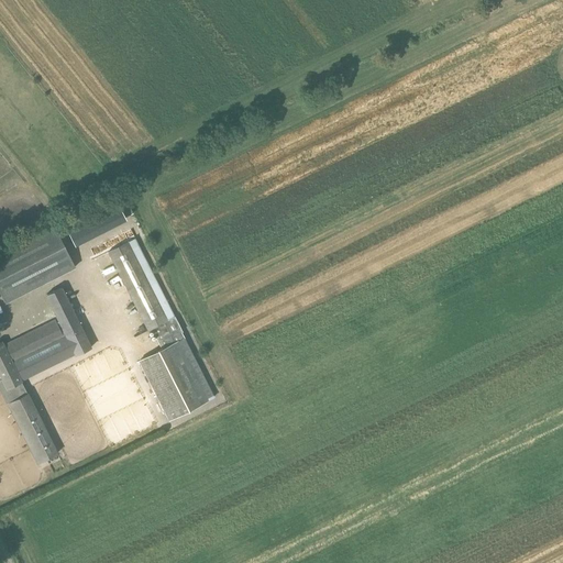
[(125,220),(112,194),(62,219),(75,245),(125,220)]
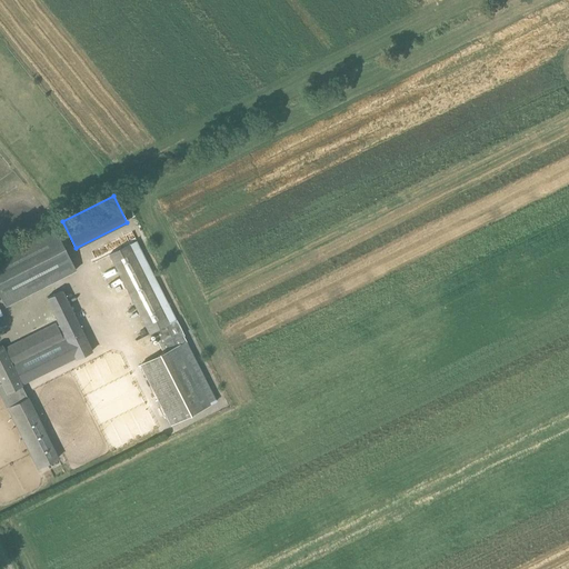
[(0,293),(6,306),(75,271),(52,227),(0,253),(0,293)]
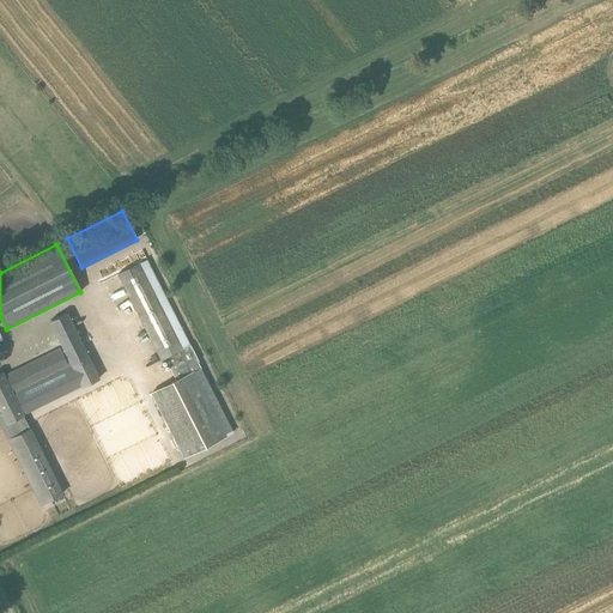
[(79,272),(83,278),(140,250),(138,244),(79,272)]
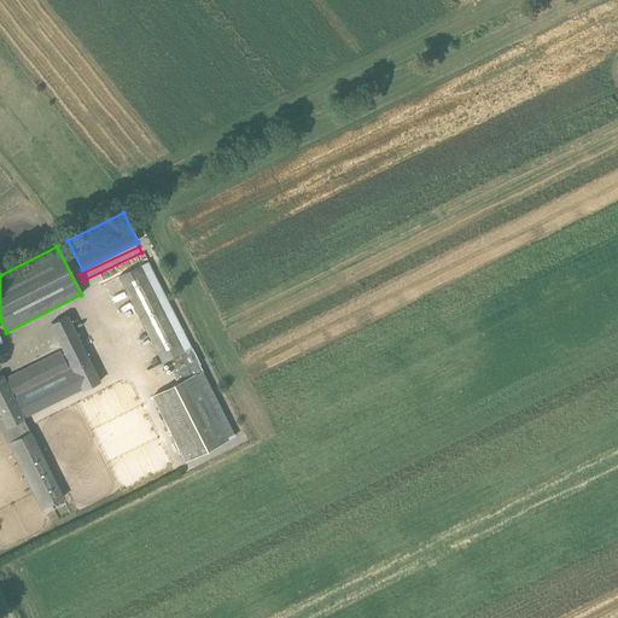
[(185,462),(235,436),(149,262),(118,277),(162,363),(167,361),(178,384),(152,396),(185,462)]
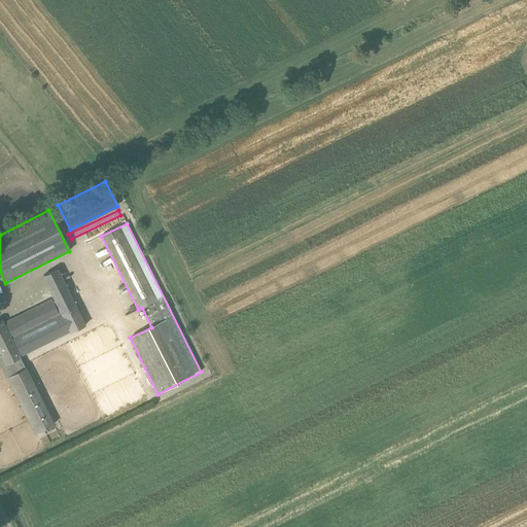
[(102,249),(93,253),(95,258),(104,254),(102,249)]
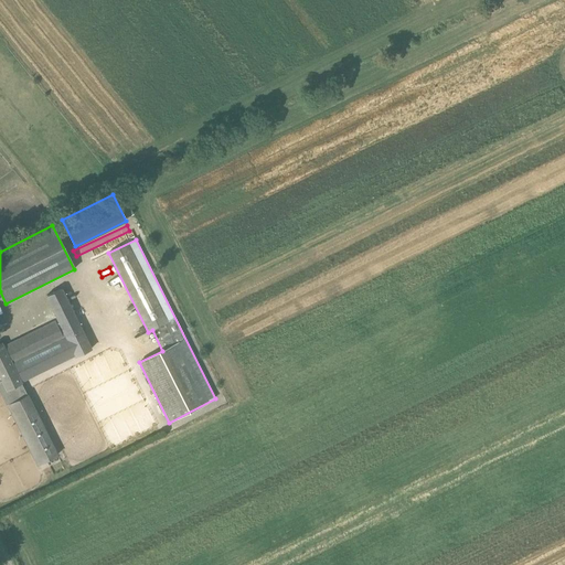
[(96,286),(105,280),(103,276),(94,281),(96,286)]
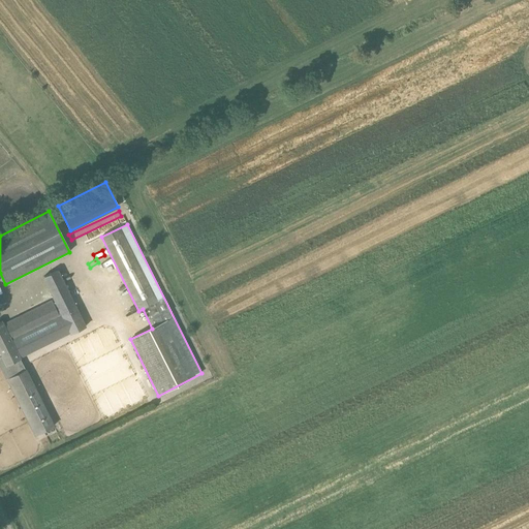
[(62,317),(78,309),(58,270),(42,278),(62,317)]
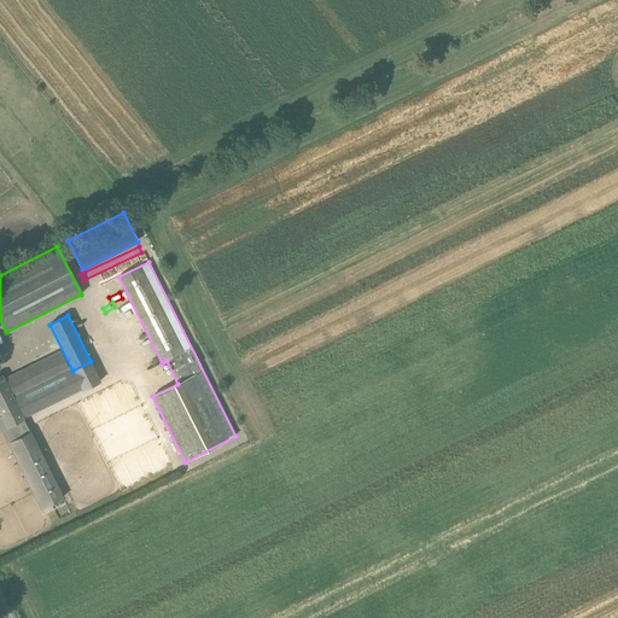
[(13,398),(70,369),(60,350),(4,378),(1,375),(0,375),(0,412),(3,417),(0,417),(0,430),(6,443),(7,443),(40,509),(63,497),(23,419),(13,398)]
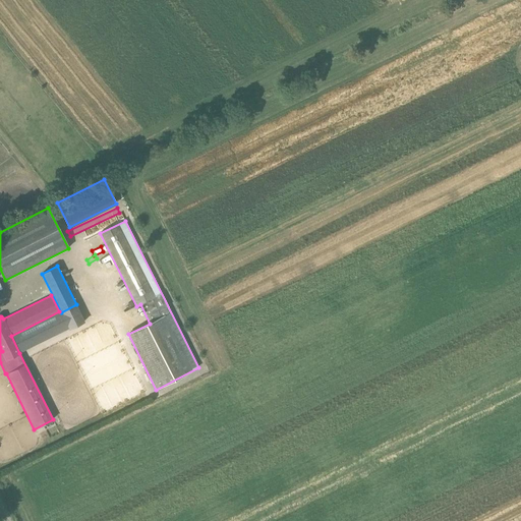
[(46,445),(47,448),(55,447),(53,438),(47,439),(46,431),(39,432),(41,445),(46,445)]
